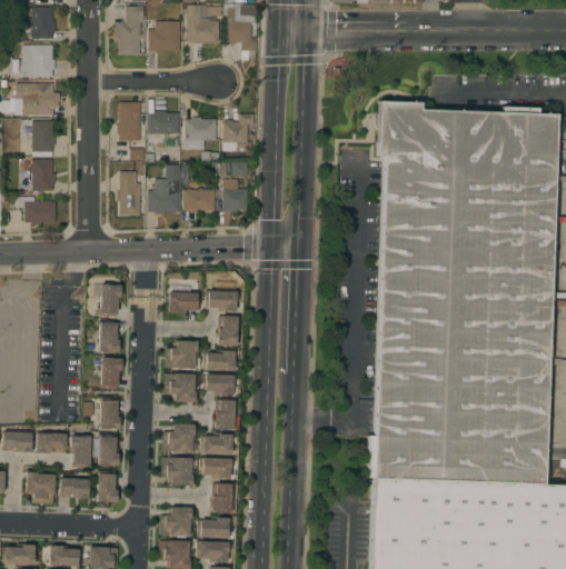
[(228,8),(226,8),(226,3),(260,5),(259,22),(252,22),(252,33),(252,39),(257,40),(257,52),(242,51),(242,42),(237,42),(237,45),(228,43),(228,41),(227,41),(228,8)]
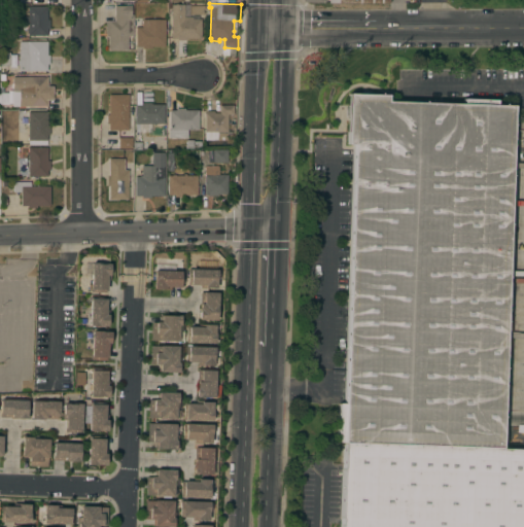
[(174,5),(186,4),(186,18),(195,18),(195,20),(203,20),(203,39),(189,39),(189,40),(181,40),(181,39),(174,39),(174,5)]
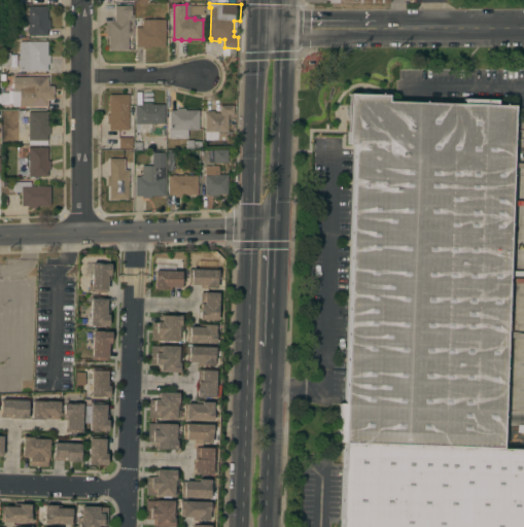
[(49,6),(50,21),(53,20),(53,29),(49,29),(49,35),(30,36),(30,34),(30,29),(31,29),(31,25),(26,25),(26,16),(31,16),(30,6),(49,6)]
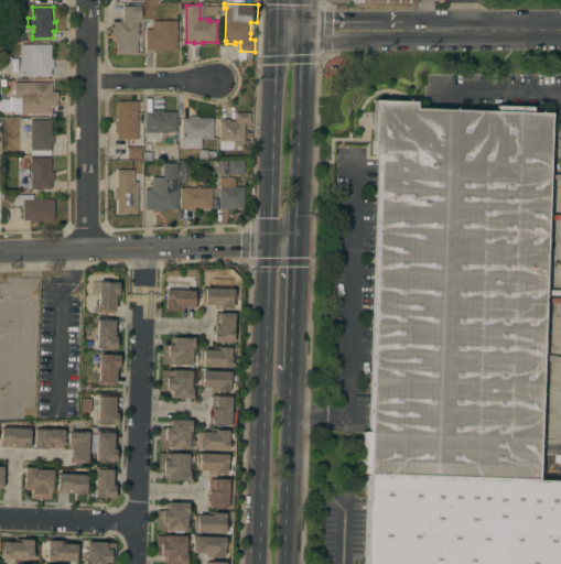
[(119,40),(116,40),(116,23),(126,23),(126,7),(143,7),(143,15),(146,15),(146,54),(119,54),(119,40)]
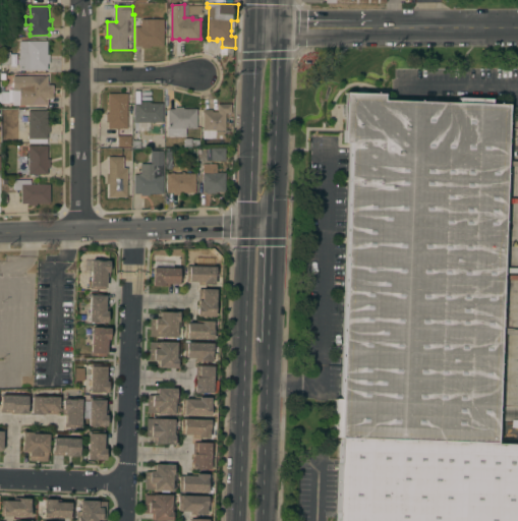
[(136,27),(142,26),(142,19),(165,19),(166,46),(153,46),(153,48),(142,49),(142,46),(136,46),(136,27)]
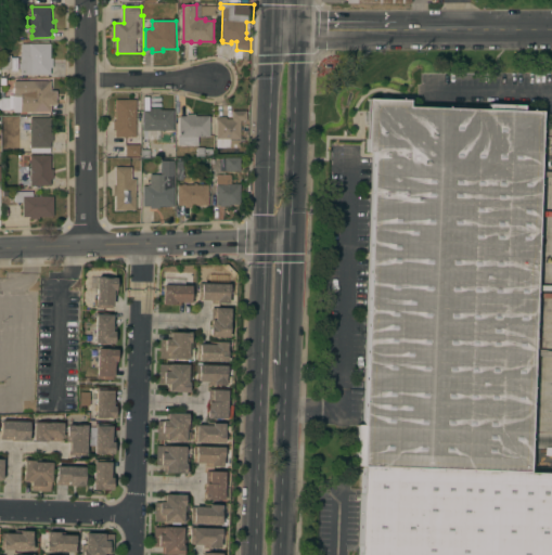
[(52,59),(54,59),(55,67),(52,67),(52,75),(38,75),(38,78),(33,78),(33,75),(23,75),(23,69),(21,69),(21,64),(23,64),(23,53),(23,44),(52,43),(52,59)]
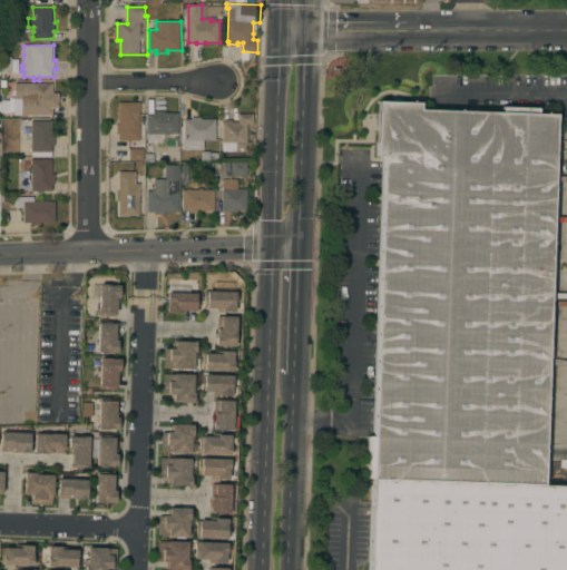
[(23,99),(17,99),(17,84),(54,84),(54,94),(59,94),(59,108),(54,108),(54,115),(23,115),(23,99)]
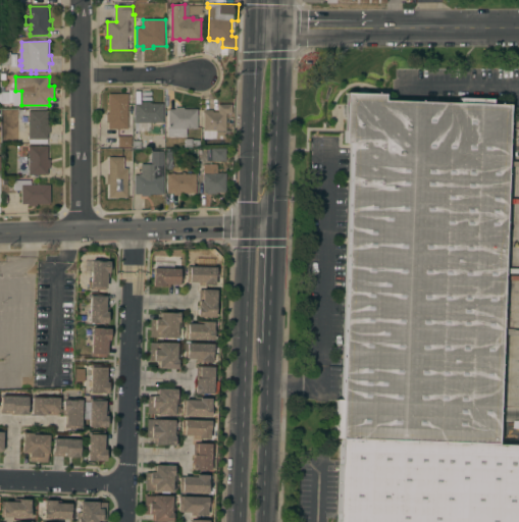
[(111,136),(111,129),(110,129),(110,122),(108,122),(108,113),(110,113),(110,94),(130,94),(130,112),(133,112),(133,129),(130,136),(111,136)]
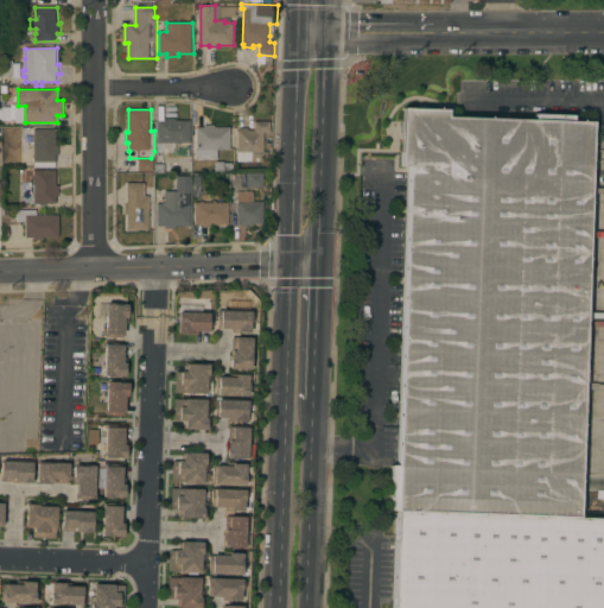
[(603,607),(399,607),(402,508),(392,508),(394,463),(404,463),(413,170),(404,170),(406,111),(450,112),(450,119),(536,122),(536,116),(574,118),(574,124),(593,124),(580,515),(603,515),(603,607)]
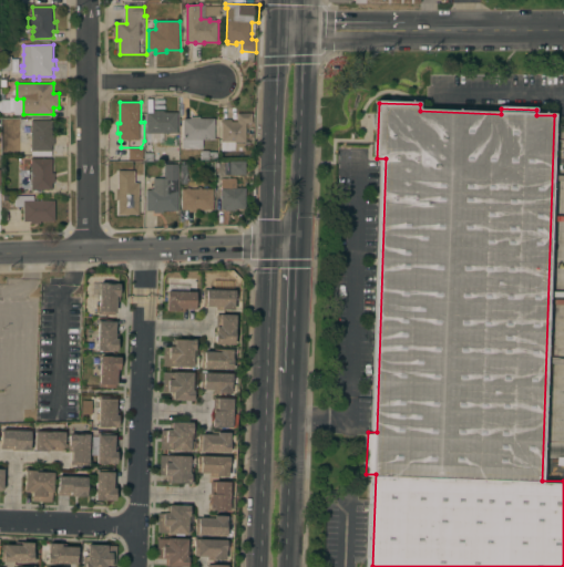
[(147,113),(155,113),(155,111),(165,111),(165,113),(180,113),(180,134),(165,134),(165,143),(152,143),(152,134),(147,134),(147,113)]
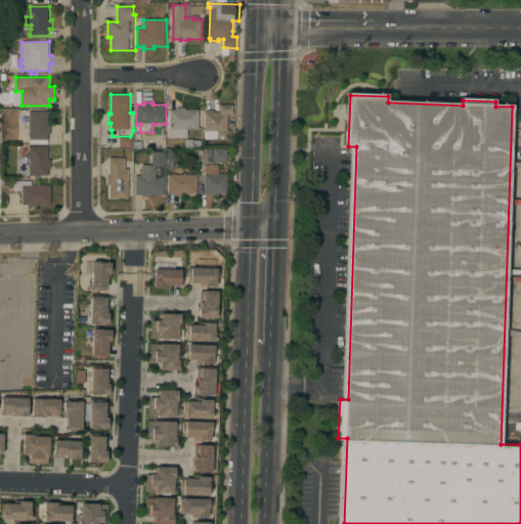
[(206,113),(207,113),(207,111),(215,111),(215,113),(220,113),(220,105),(234,104),(234,114),(228,114),(228,140),(219,140),(219,139),(206,139),(206,113)]
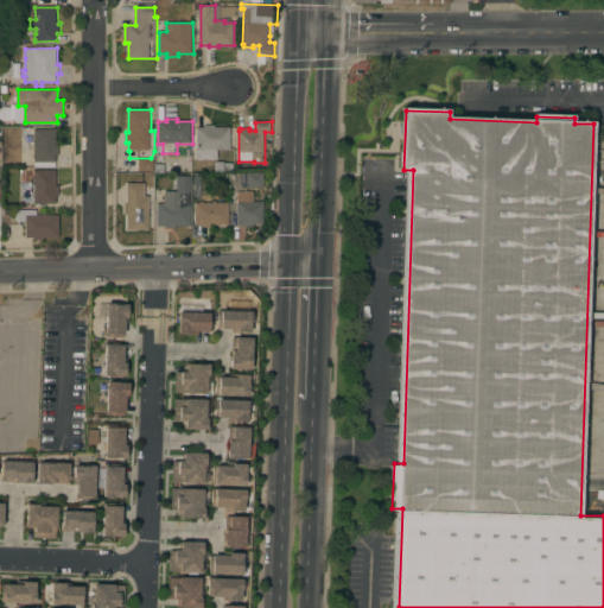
[(197,160),(197,150),(198,150),(198,127),(205,127),(205,125),(216,125),(216,127),(231,127),(231,150),(233,150),(233,154),(229,154),(229,150),(220,150),(220,159),(197,160)]
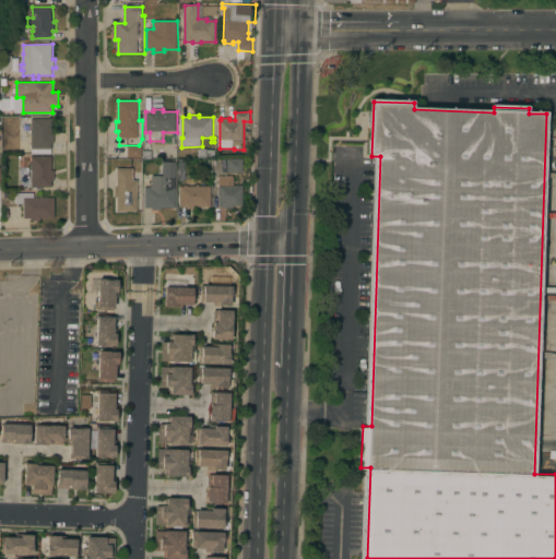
[(22,142),(21,142),(20,125),(22,123),(22,119),(52,119),(54,133),(56,133),(56,143),(52,143),(52,150),(33,150),(33,147),(22,147),(22,142)]
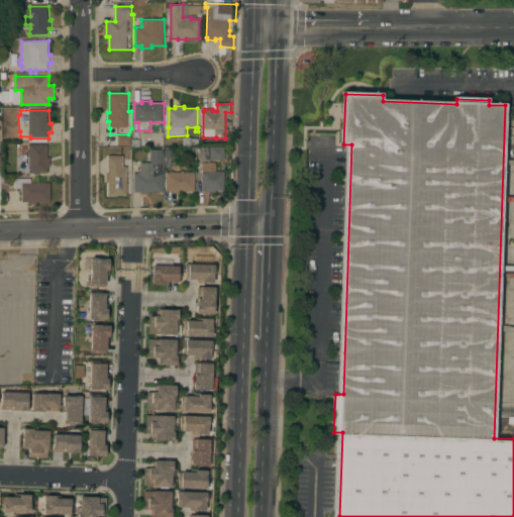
[(118,135),(131,135),(131,145),(118,145),(118,135)]
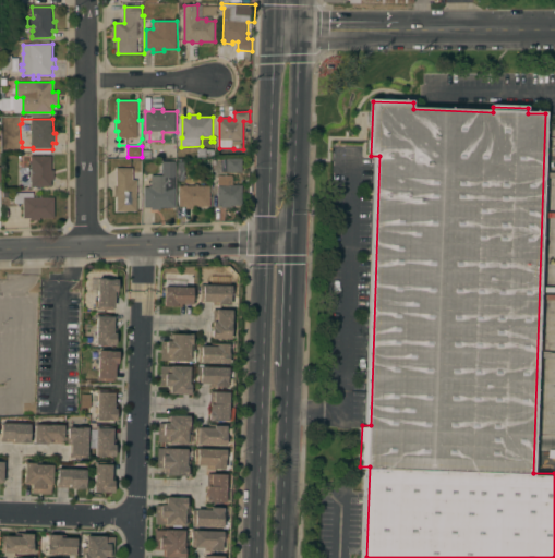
[(23,169),(33,169),(33,156),(52,156),(52,170),(56,170),(56,180),(53,180),(53,186),(33,187),(33,185),(23,185),(23,169)]
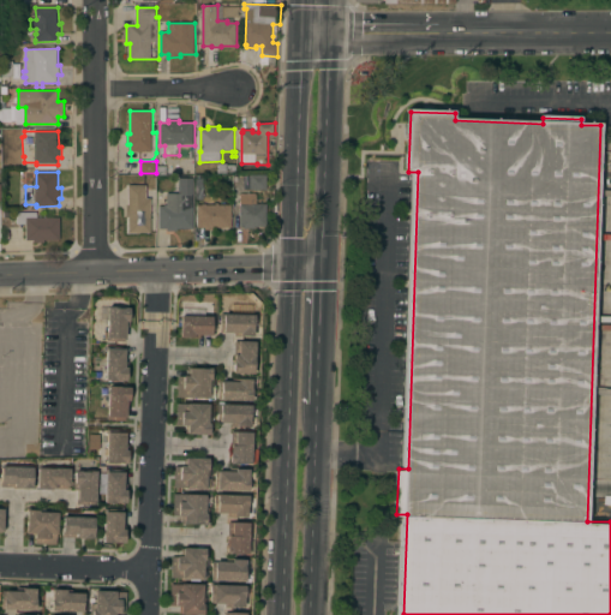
[(251,175),(268,175),(268,190),(251,190),(251,175)]
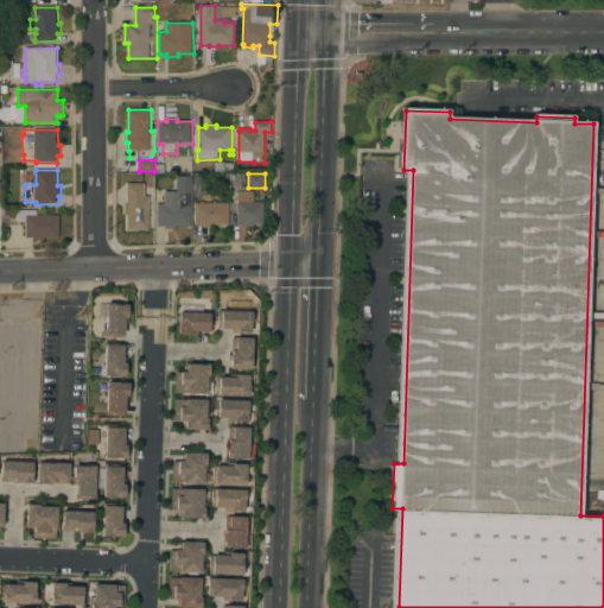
[(158,204),(163,204),(163,202),(166,202),(165,191),(178,191),(178,176),(191,176),(192,227),(176,227),(176,228),(166,228),(166,227),(158,227),(158,204)]
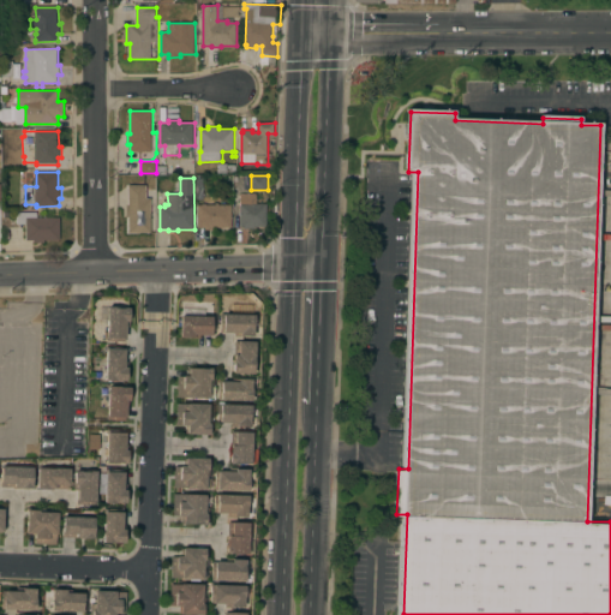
[(130,218),(127,218),(127,207),(130,207),(130,185),(148,185),(148,198),(153,198),(153,213),(155,213),(155,218),(153,218),(153,233),(130,233),(130,218)]
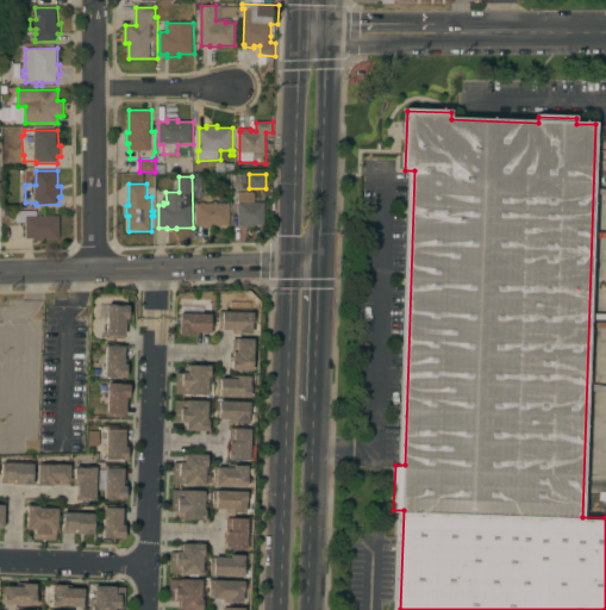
[(239,193),(256,193),(255,203),(266,203),(266,225),(254,225),(254,228),(243,228),(243,225),(239,225),(239,193)]
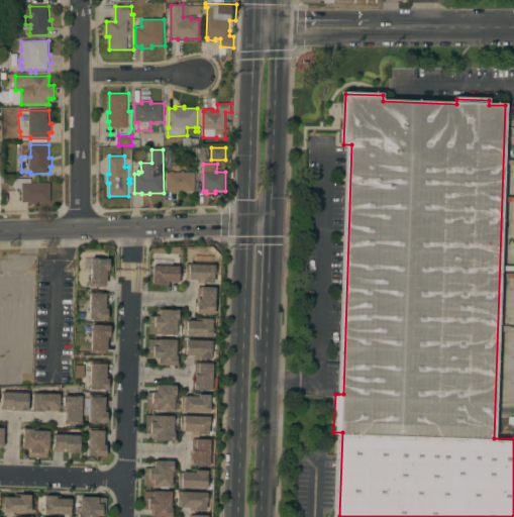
[(167,173),(195,173),(196,191),(180,192),(180,193),(174,194),(173,192),(167,192),(167,173)]
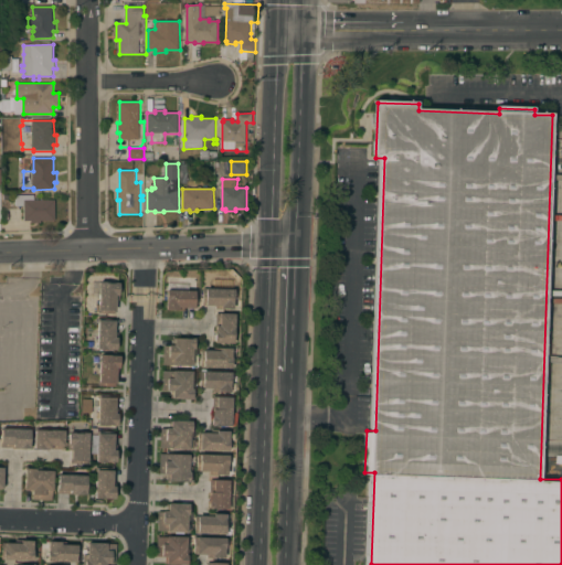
[(25,206),(17,206),(17,200),(7,200),(7,195),(35,195),(35,200),(56,200),(56,221),(42,221),(42,223),(32,223),(32,221),(25,221),(25,206)]
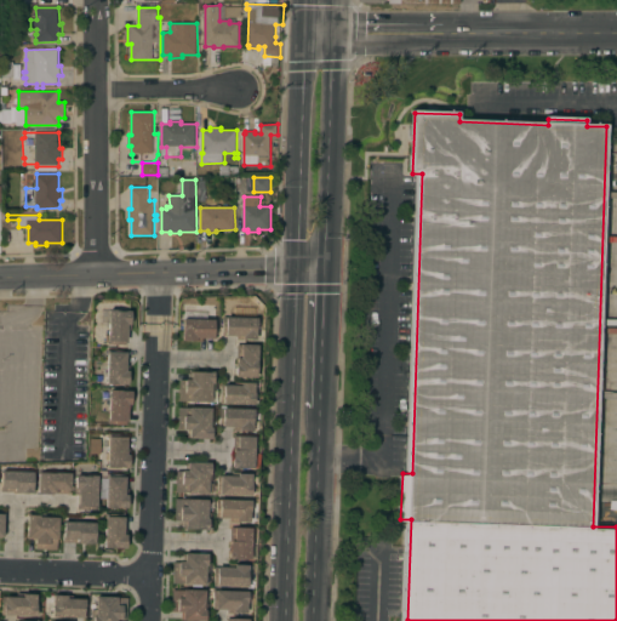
[(110,311),(121,311),(121,312),(131,312),(131,324),(132,324),(132,330),(129,330),(127,346),(109,345),(110,311)]
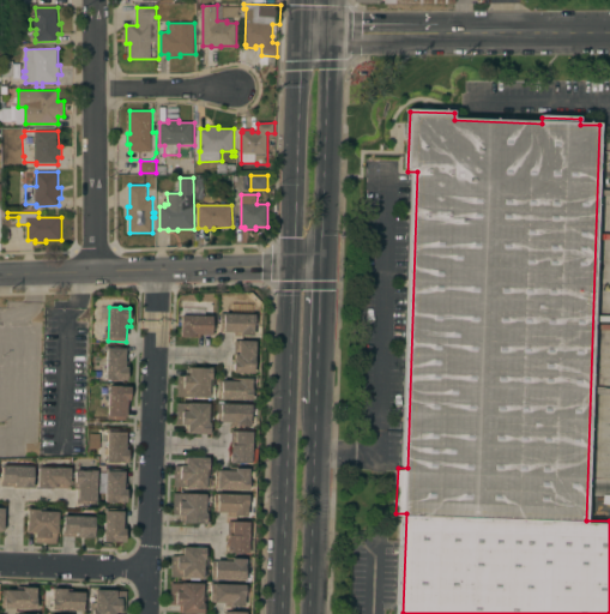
[(222,313),(254,314),(254,336),(235,335),(235,332),(221,332),(222,313)]
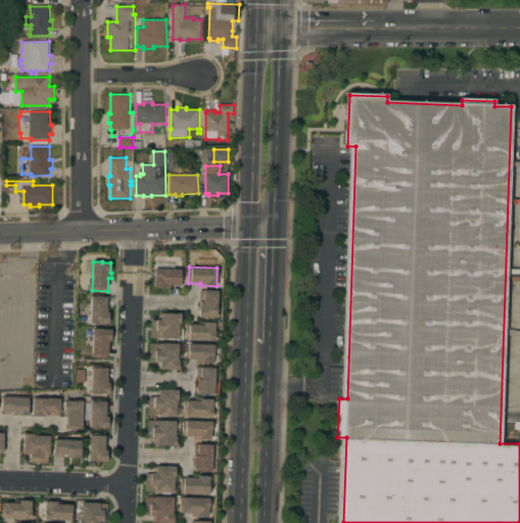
[(155,279),(154,279),(155,269),(184,270),(183,285),(172,285),(172,288),(155,287),(155,279)]
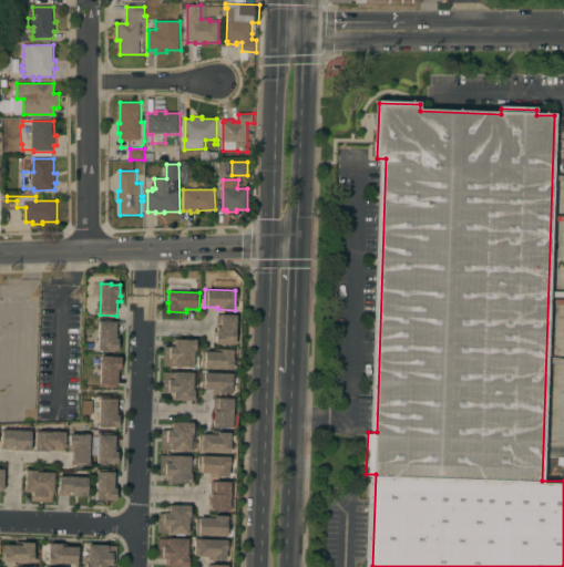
[(236,330),(235,346),(216,344),(216,333),(217,333),(218,315),(237,316),(236,330)]
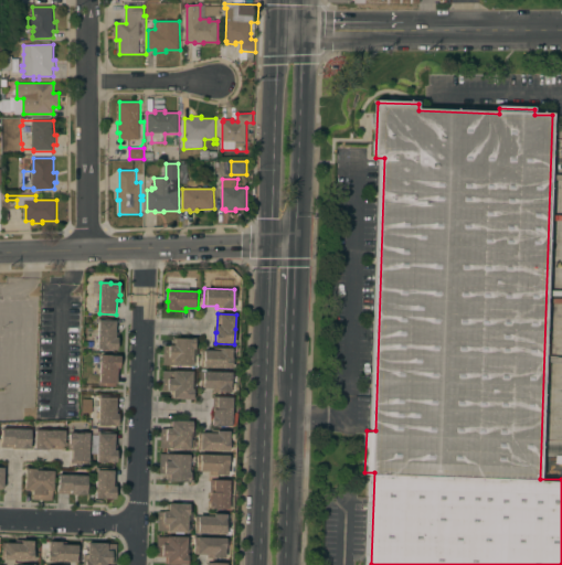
[(116,319),(116,332),(119,332),(119,340),(118,340),(117,350),(108,350),(97,350),(98,319),(116,319)]
